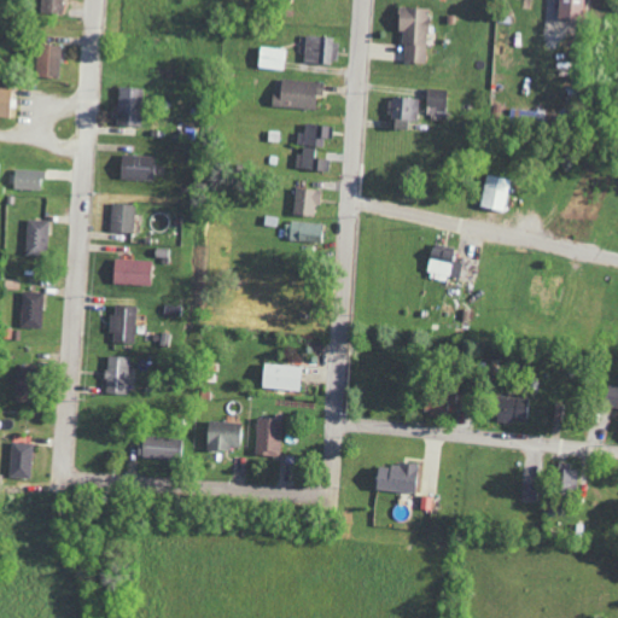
[(63,0),(40,0),(40,12),(63,13),(63,0)]
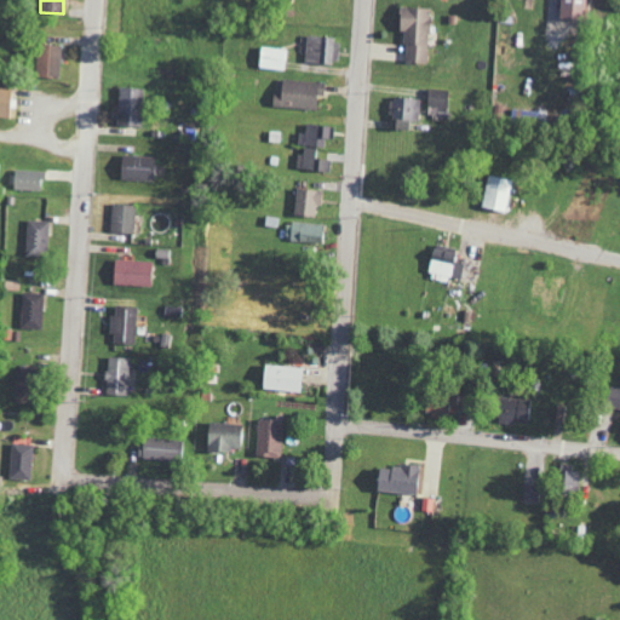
[(558,0),(557,18),(584,19),(584,0),(558,0)]
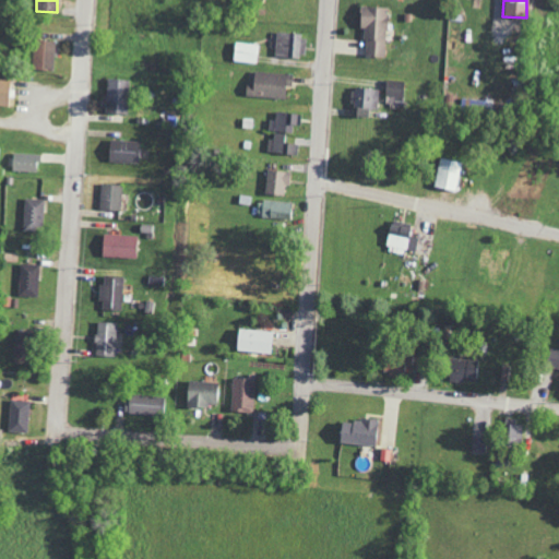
[(385,7),(361,7),(361,57),(385,57),(385,7)]
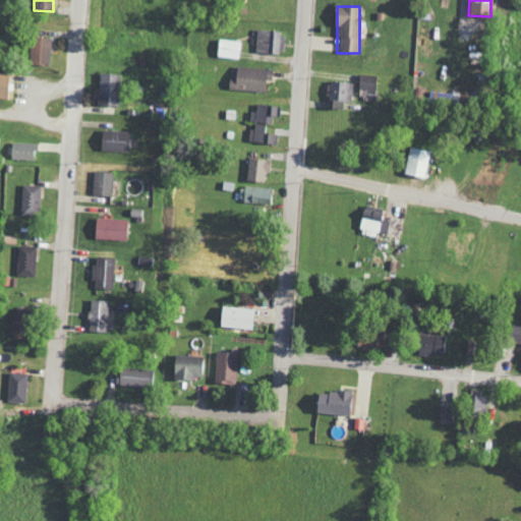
[(256,52),(284,53),(285,32),(256,31),(256,52)]
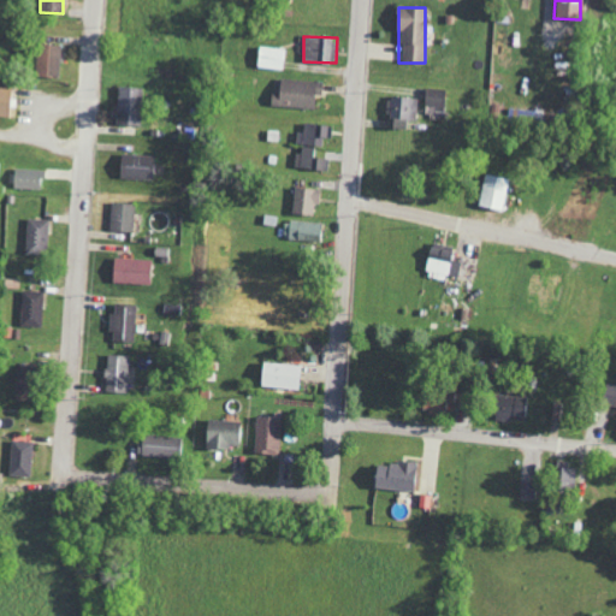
[(35,76),(59,77),(60,45),(36,45),(35,76)]
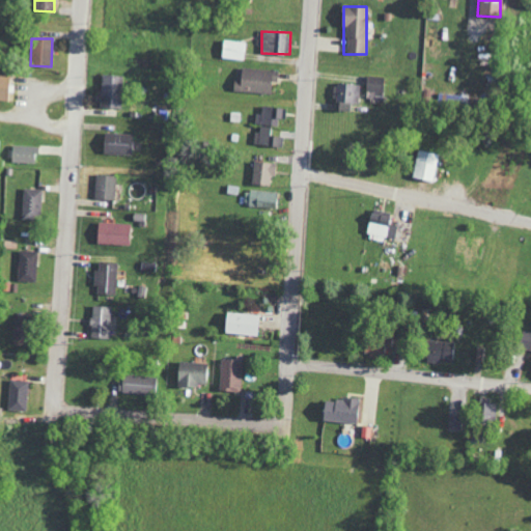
[(220,57),(243,60),(246,43),(223,39),(220,57)]
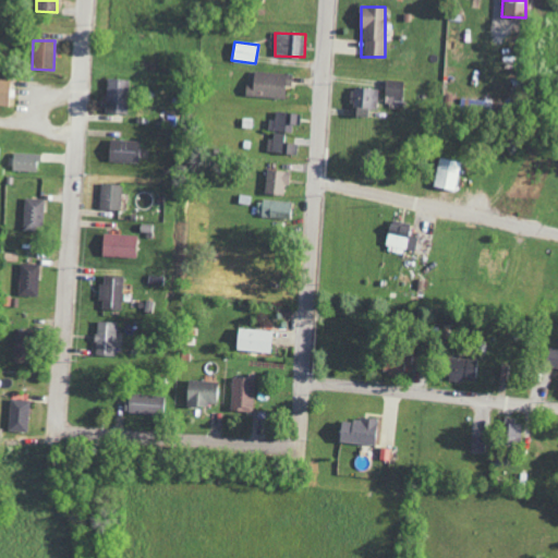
[(290,86),(291,73),(252,72),(252,83),(244,83),(243,96),(283,97),(283,86),(290,86)]
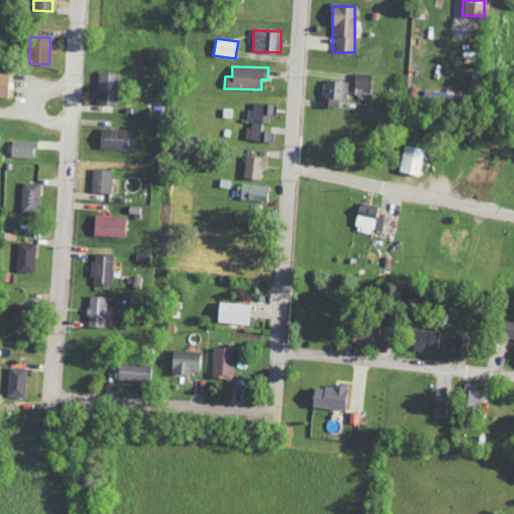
[(7,72),(0,71),(0,96),(11,98),(12,81),(7,80),(7,72)]
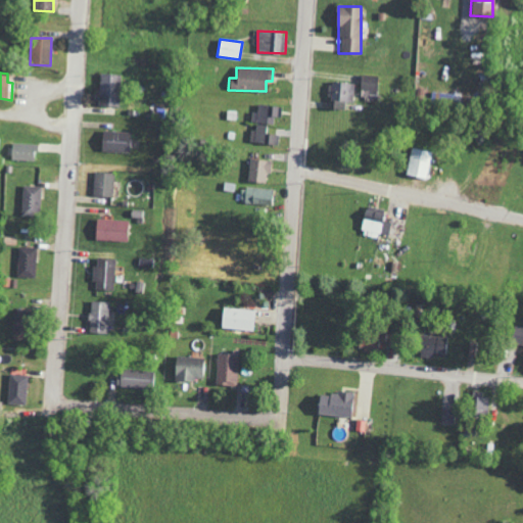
[(117,106),(119,74),(99,74),(98,106),(117,106)]
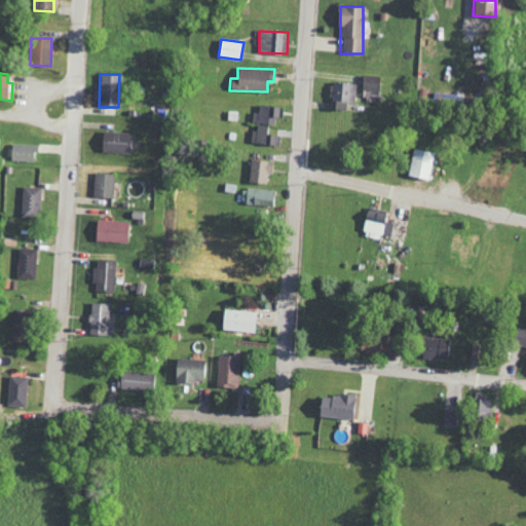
[(379,95),(380,76),(363,75),(362,94),(379,95)]
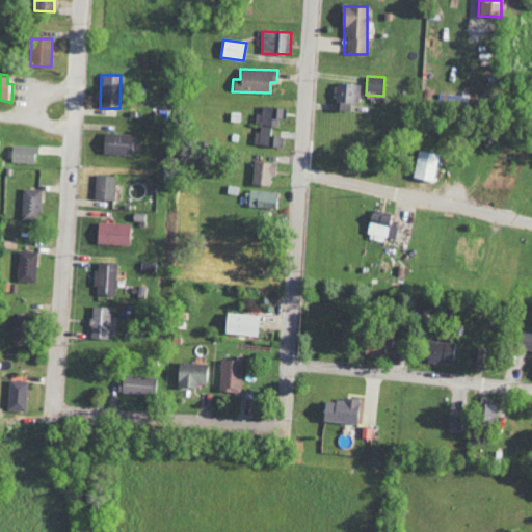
[(348,111),(348,104),(358,104),(360,83),(337,83),(336,110),(348,111)]
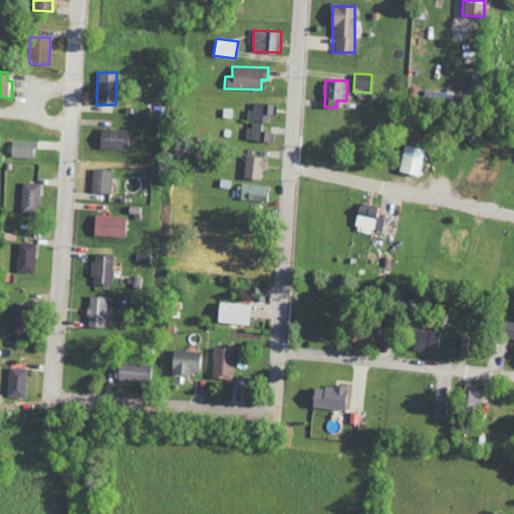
[(268,122),(269,114),(275,115),(276,104),(253,102),(251,120),(268,122)]
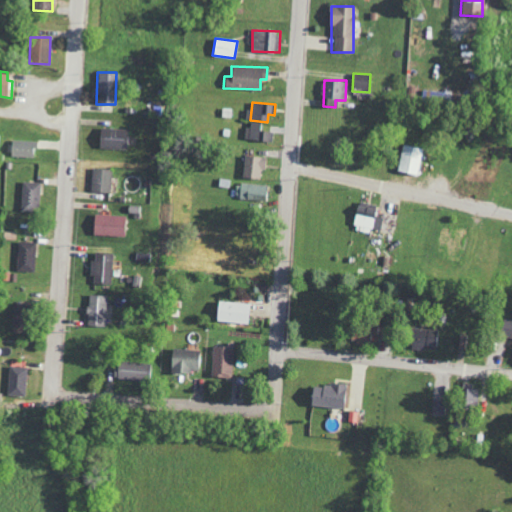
[(272,141),(272,131),(260,131),(260,122),(247,121),(246,140),(272,141)]
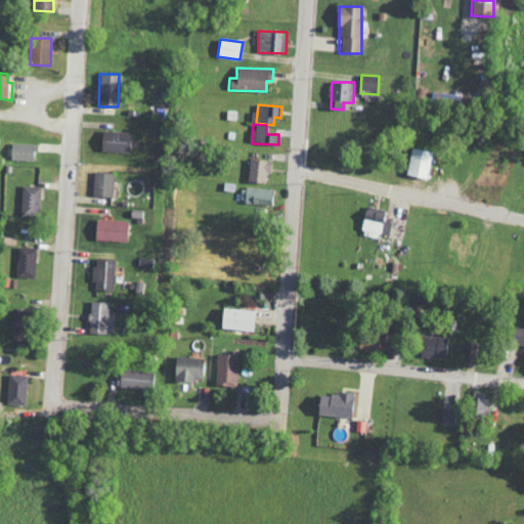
[(129,132),(100,131),(99,151),(128,153),(129,132)]
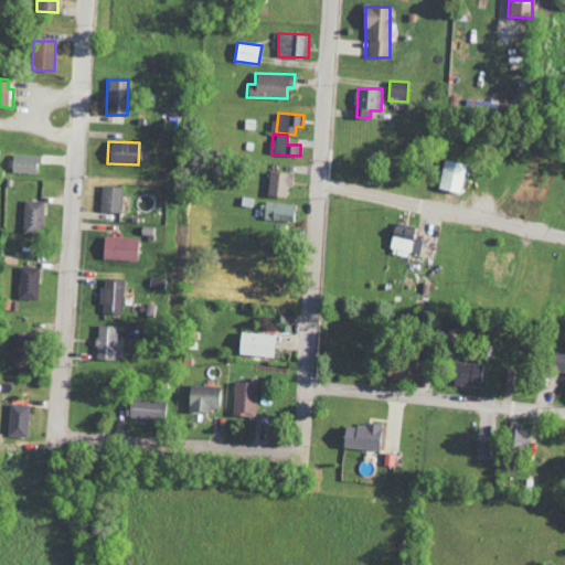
[(40,156),(12,155),(11,172),(40,173),(40,156)]
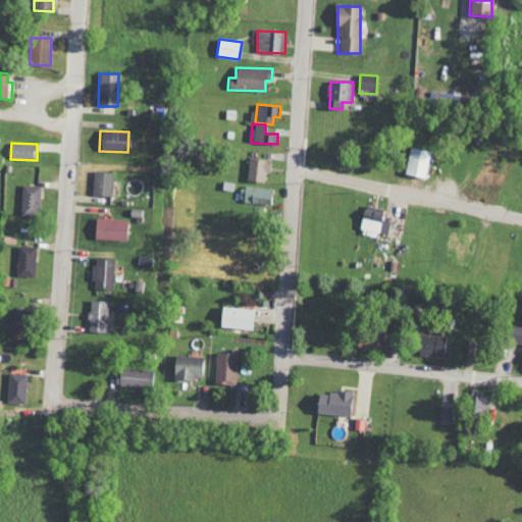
[(405,175),(427,177),(430,150),(408,148),(405,175)]
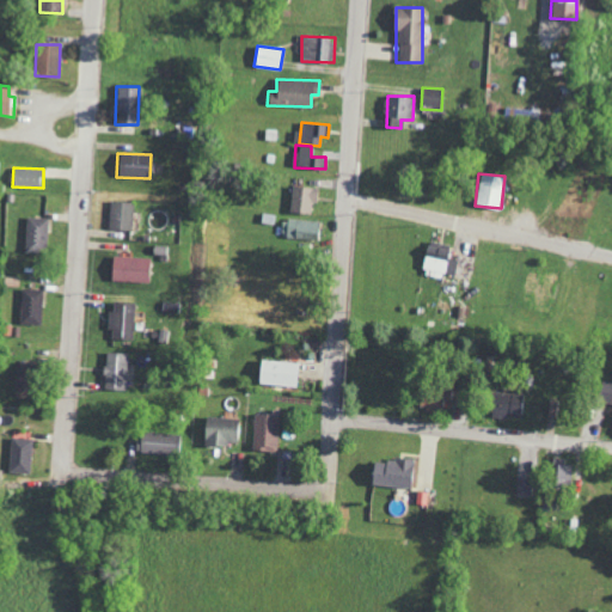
[(311,214),(311,202),(316,203),(317,188),(292,187),(291,213),(311,214)]
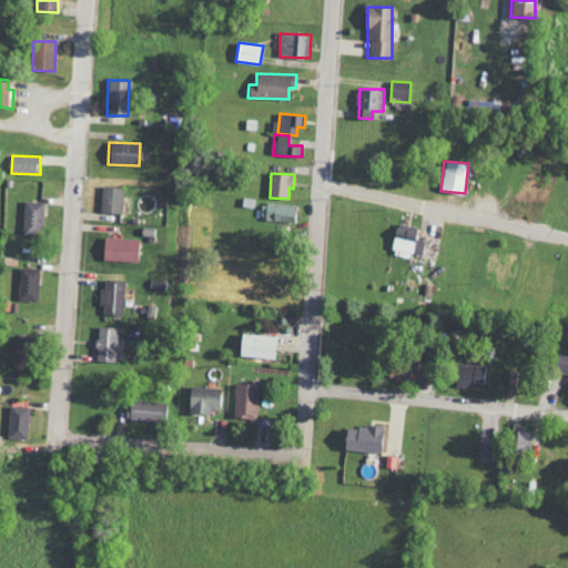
[(101,212),(122,213),(123,188),(101,186),(101,212)]
